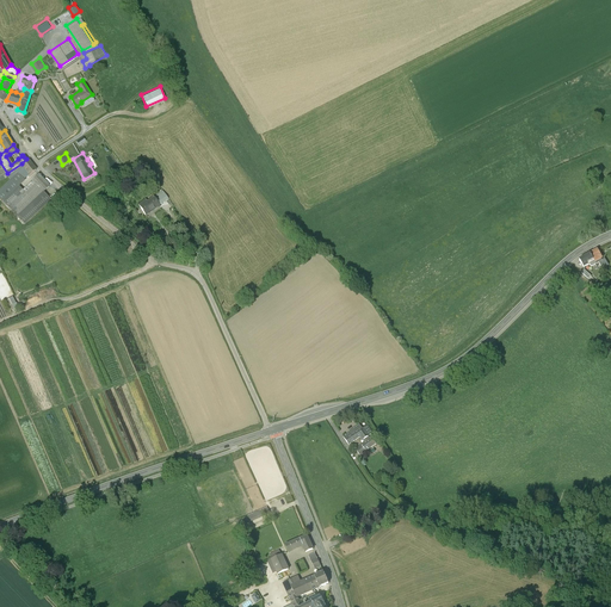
[(29,158),(26,159),(22,163),(29,173),(36,167),(29,158)]
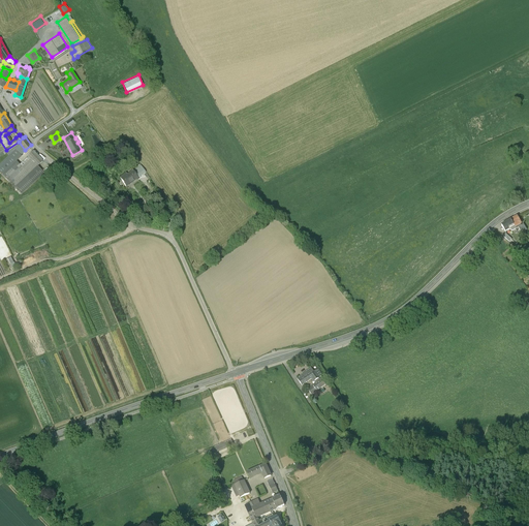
[(21,154),(25,150),(19,142),(6,150),(9,153),(0,161),(0,171),(2,173),(16,159),(17,159),(22,155),(21,154)]
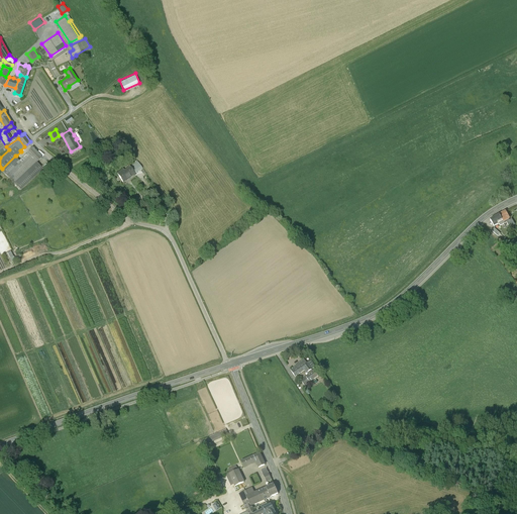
[(16,156),(15,156),(2,169),(20,188),(26,183),(42,167),(36,161),(41,156),(32,145),(27,150),(19,160),(16,156)]
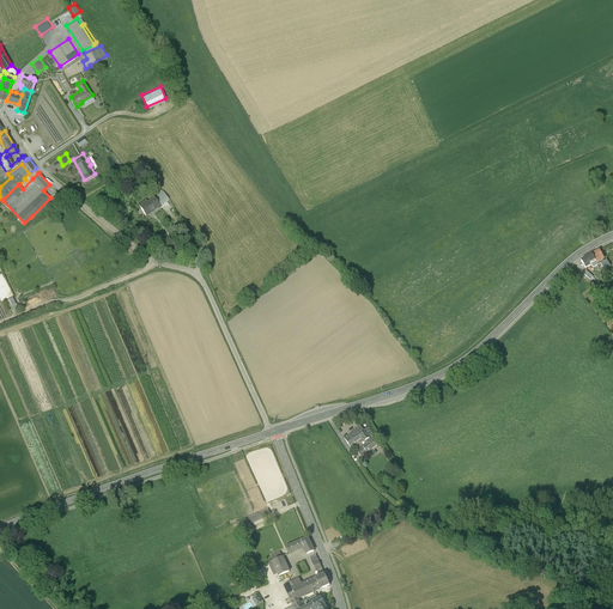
[(163,189),(155,196),(159,203),(169,198),(163,189)]
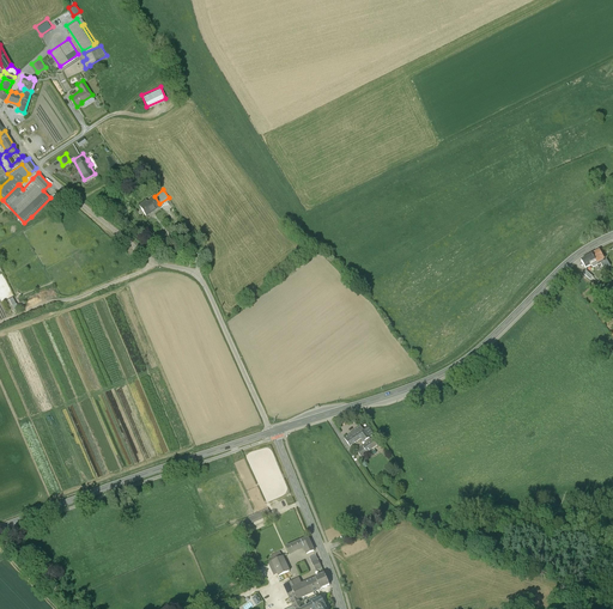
[(145,198),(138,202),(145,213),(159,203),(155,196),(153,195),(146,200),(145,198)]
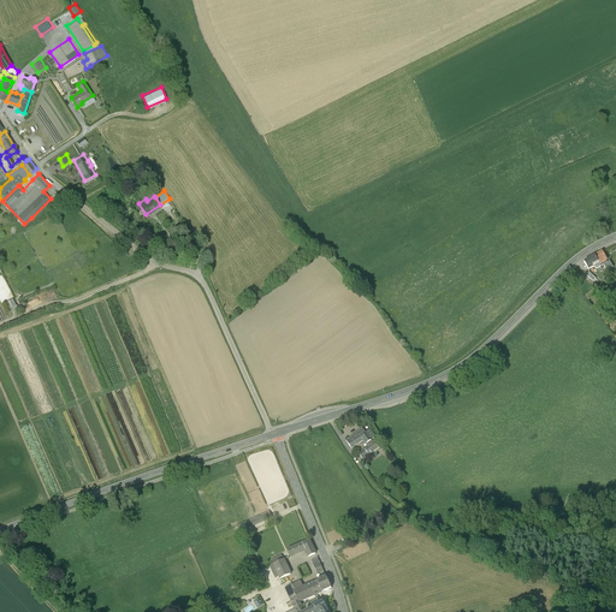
[(603,249),(594,254),(596,255),(600,265),(609,260),(603,249)]
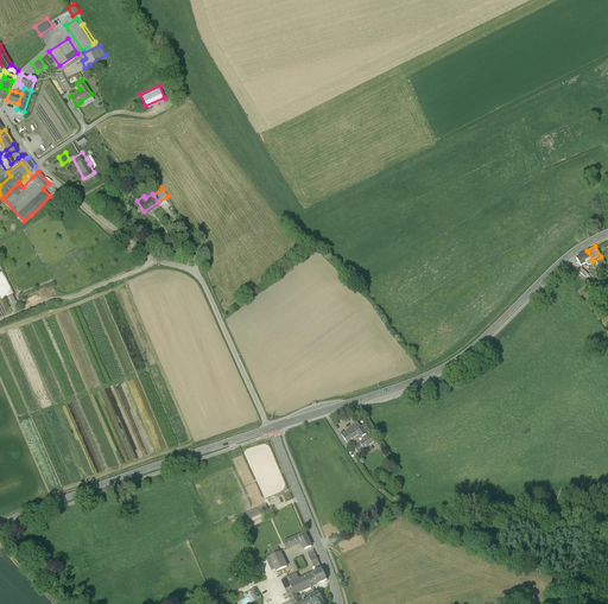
[(589,264),(593,261),(588,252),(577,258),(581,264),(587,260),(589,264)]
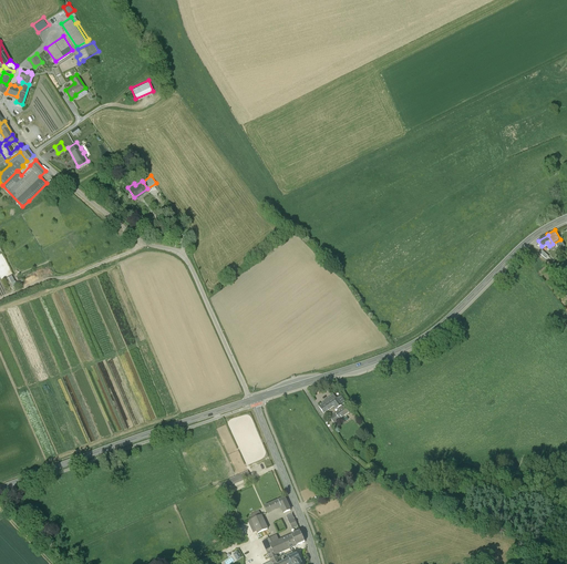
[(11,273),(4,276),(9,286),(17,282),(16,278),(14,278),(11,273)]
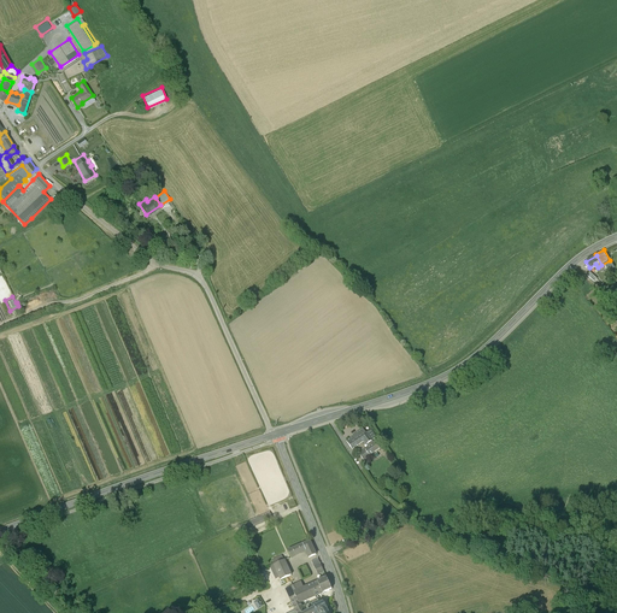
[(353,432),(346,437),(352,446),(363,438),(366,442),(366,441),(372,437),(371,436),(376,434),(371,425),(365,429),(363,424),(352,431),(353,432)]
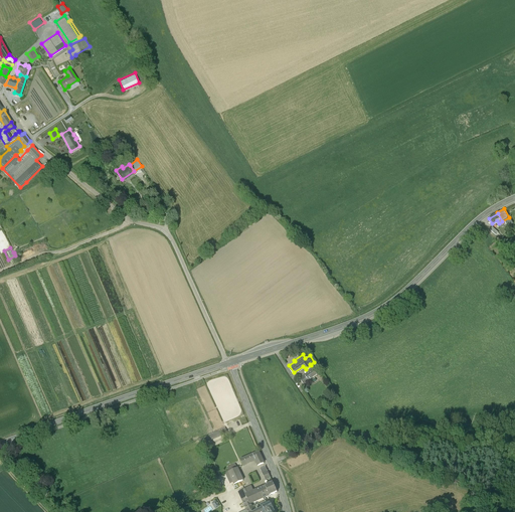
[(312,366),(307,369),(304,371),(304,372),(299,375),(304,381),(317,371),(313,365),(312,366)]
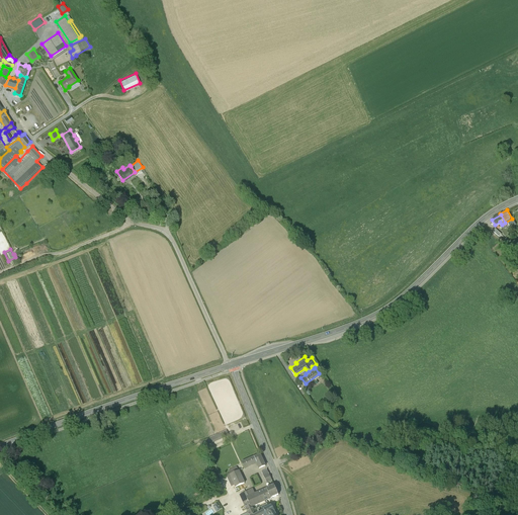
[(227,428),(200,439),(202,444),(229,433),(227,428)]
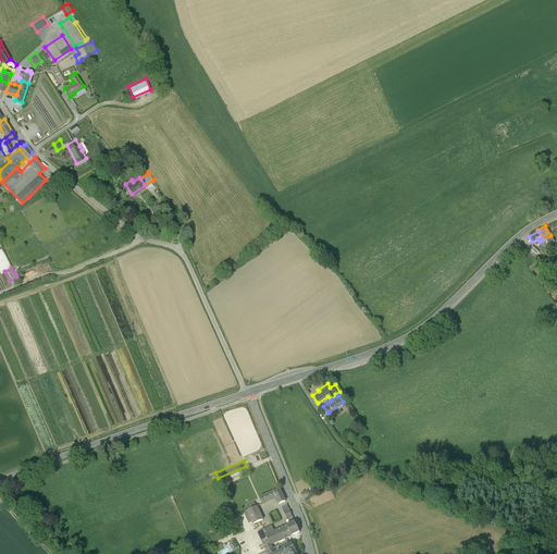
[(280,484),(259,494),(263,501),(275,495),(279,501),(286,497),(280,484)]
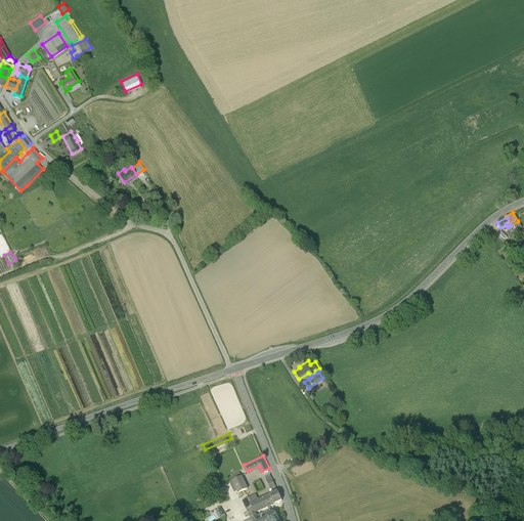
[(242,473),(244,478),(247,477),(243,468),(231,473),(233,477),(242,473)]
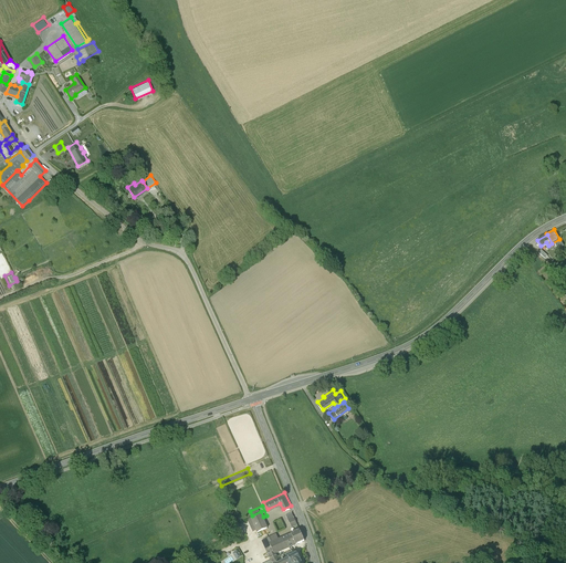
[(292,510),(285,513),(291,524),(297,522),(292,510)]
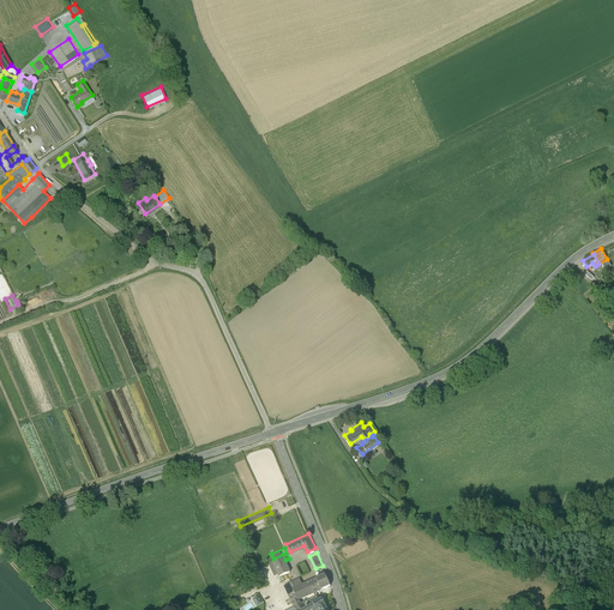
[(274,559),(271,560),(277,572),(278,574),(290,569),(286,560),(283,554),(274,559)]
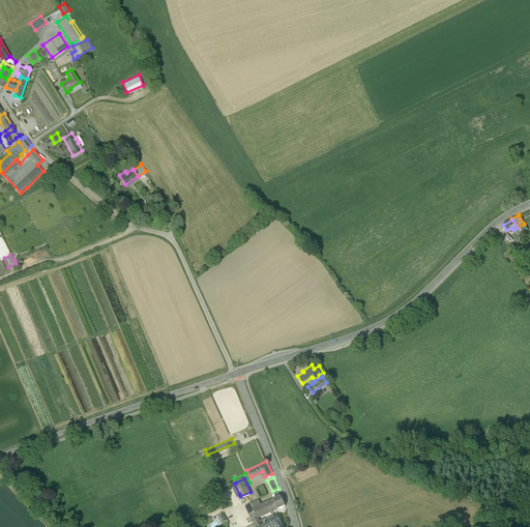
[(244,503),(254,523),(255,526),(262,522),(259,517),(285,504),(280,493),(273,496),(263,500),(261,501),(259,497),(244,503)]
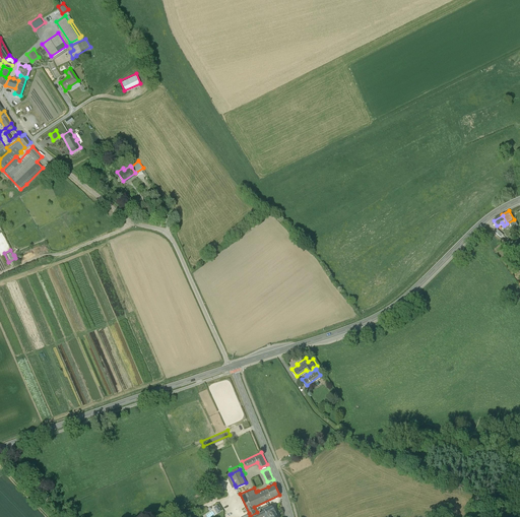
[(207,494),(210,499),(216,496),(213,490),(207,494)]
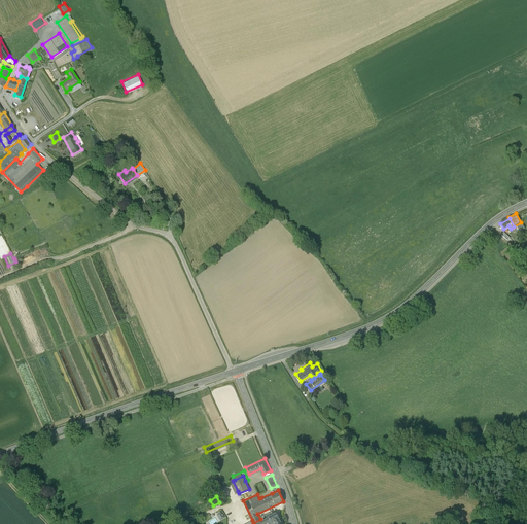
[(214,513),(215,516),(209,519),(212,523),(225,516),(220,508),(214,513)]
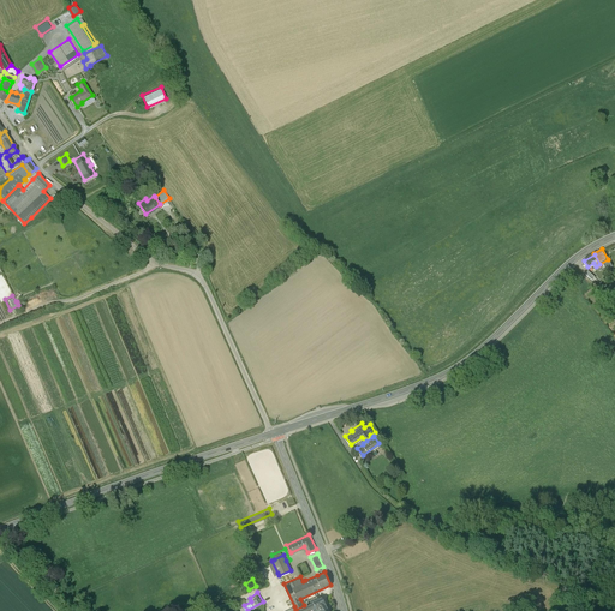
[(312,610),(328,610),(329,610),(322,595),(304,605),(296,610),(292,610),(310,610),(312,610)]
